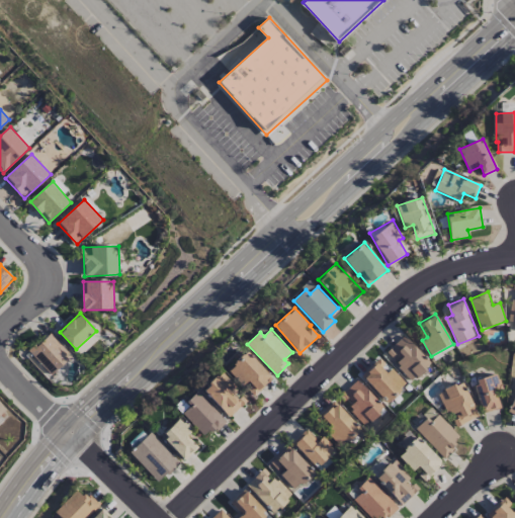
[(30,351),(53,375),(73,356),(51,332),(30,351)]
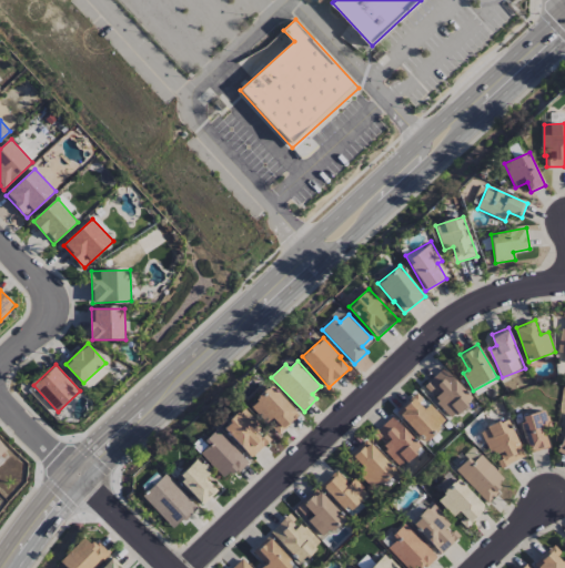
[(427,384),(439,395),(435,398),(454,418),(474,399),(445,368),(427,384)]
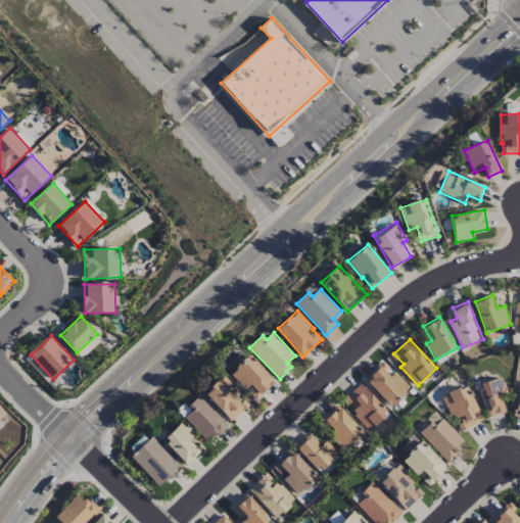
[(231,373),(257,400),(277,382),(250,354),(231,373)]
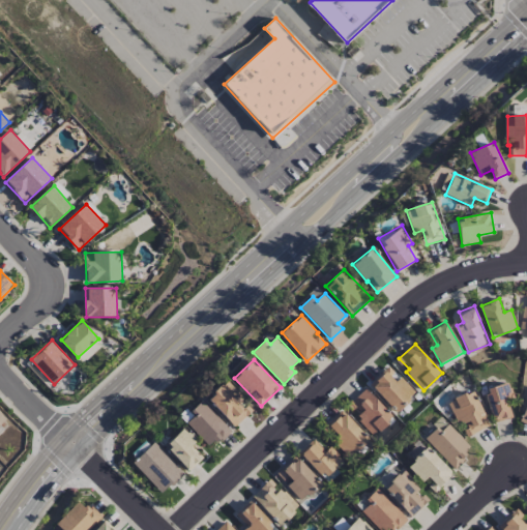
[(402,377),(397,382),(385,371),(372,384),(398,411),(417,393),(402,377)]
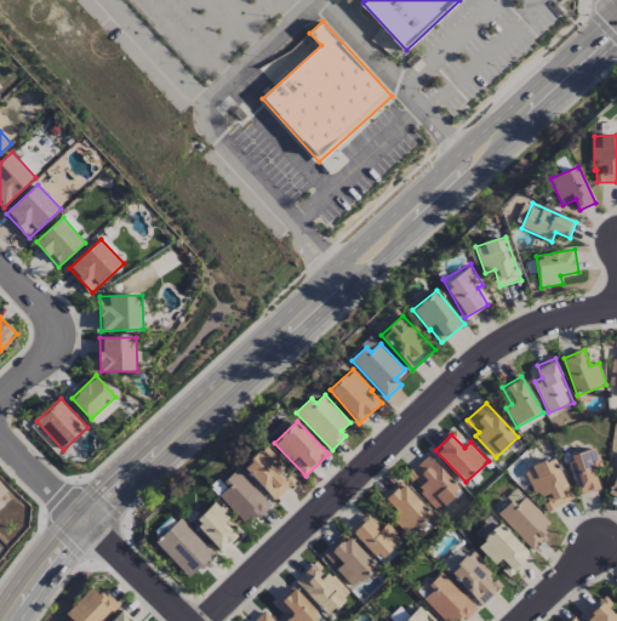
[(274,501),(296,484),(269,446),(246,463),(274,501)]
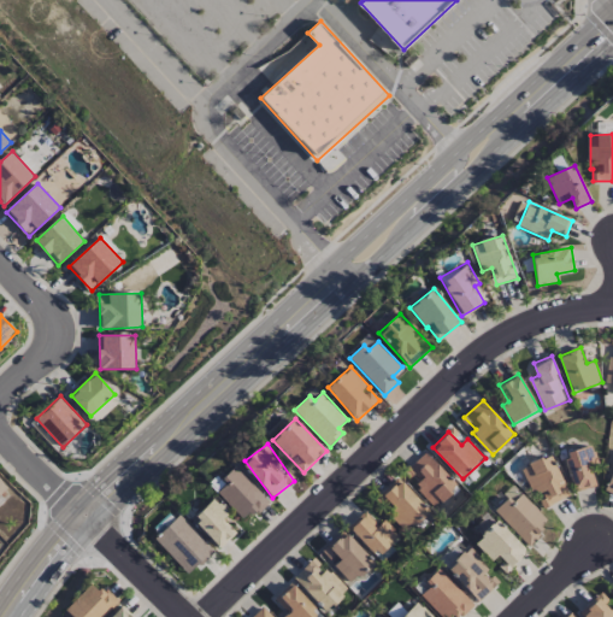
[(576,492),(599,486),(593,466),(600,464),(594,445),(565,454),(576,492)]
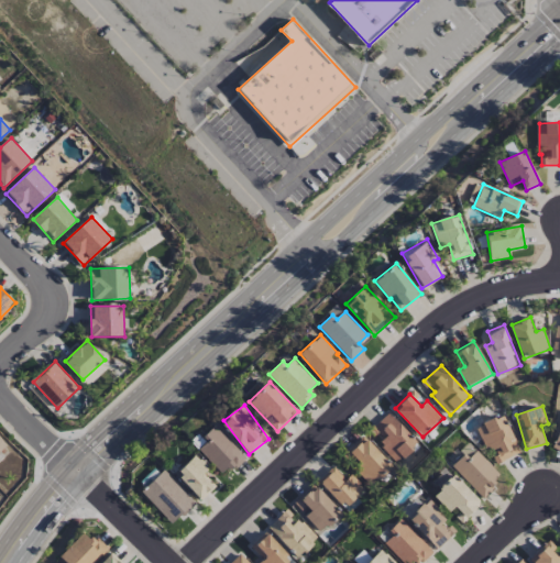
[(384,441),(380,444),(397,463),(418,443),(391,412),(373,429),(384,441)]
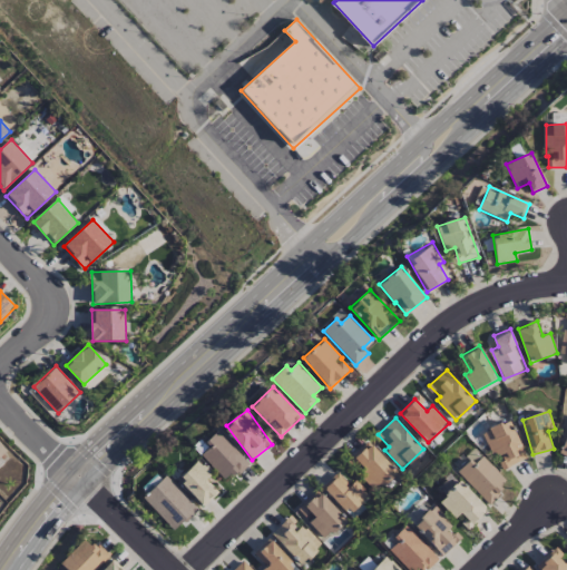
[(484,433),(497,460),(499,459),(505,470),(528,458),(510,420),(484,433)]
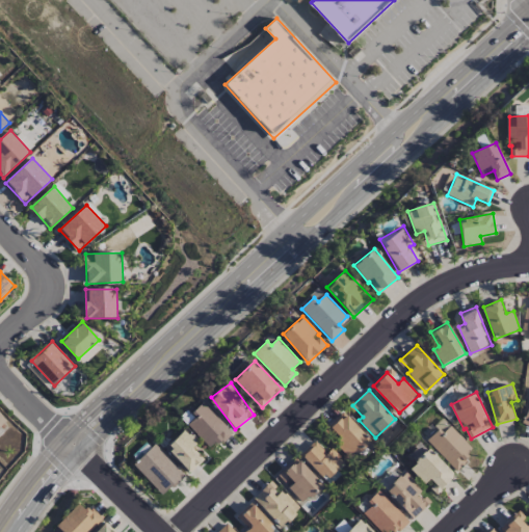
[(193,413),(196,417),(188,425),(213,450),(233,431),(205,402),(193,413)]
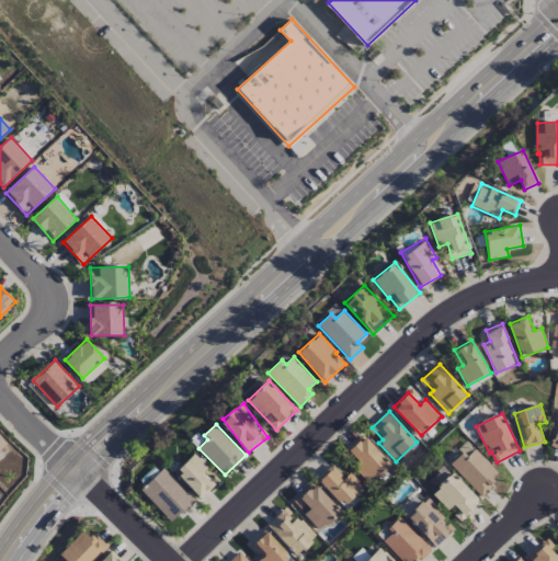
[(344,454),(371,483),(391,465),(364,435),(344,454)]
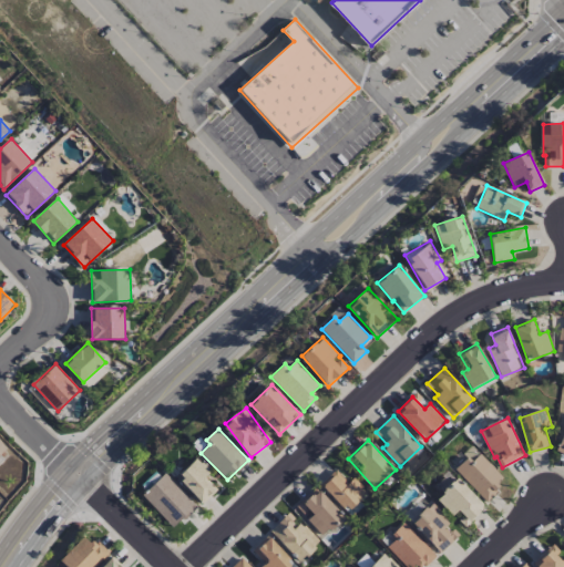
[(489,503),(501,492),(496,487),(505,478),(479,451),(458,471),(489,503)]
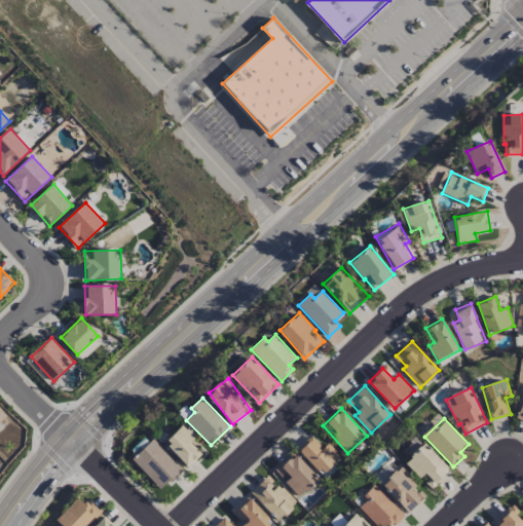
[(189,467),(202,454),(191,443),(196,438),(183,424),(164,443),(189,467)]
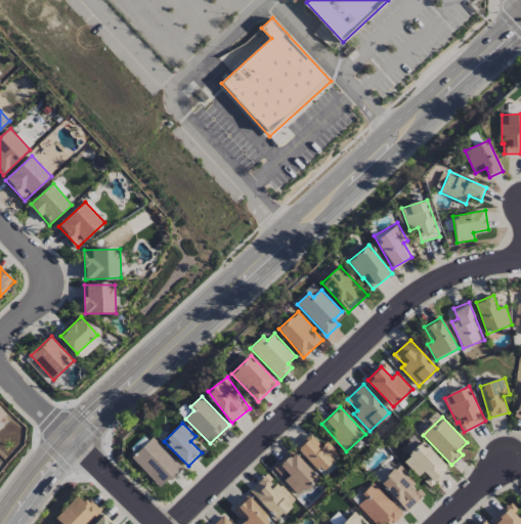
[(329,441),(323,446),(312,434),(297,448),(320,474),(341,454),(329,441)]
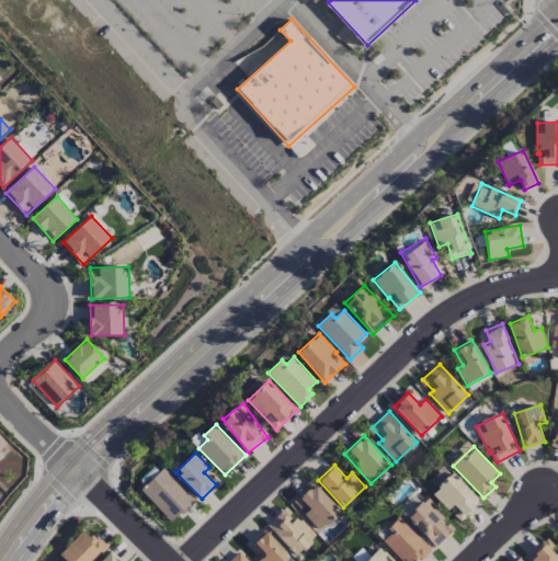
[(196,501),(164,468),(141,490),(173,524),(196,501)]
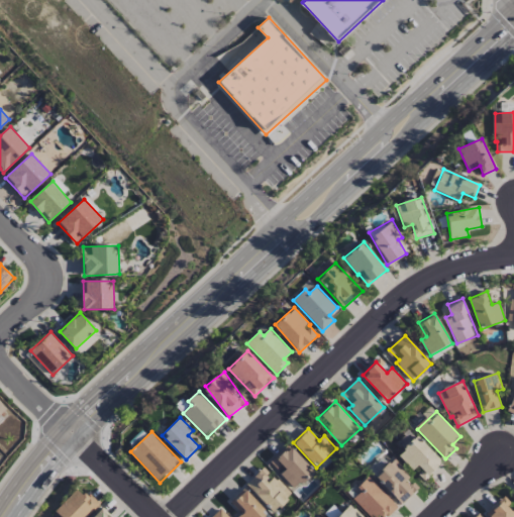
[(417,472),(425,481),(443,463),(418,435),(398,454),(416,473),(417,472)]
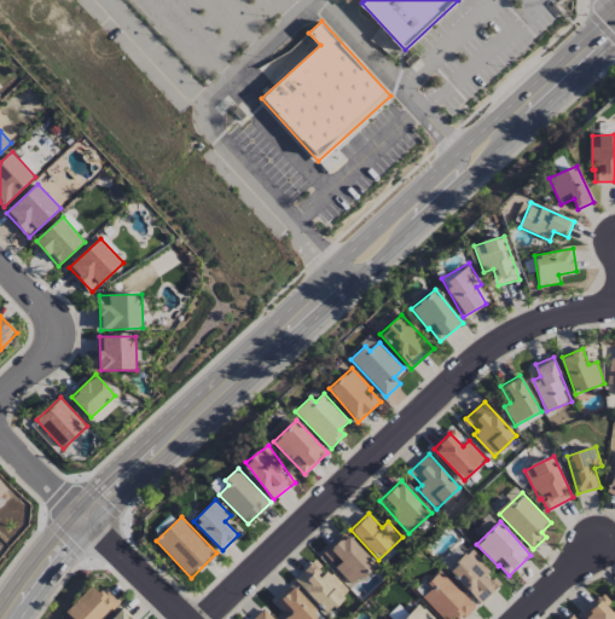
[(377,565),(347,532),(324,554),(354,586),(377,565)]
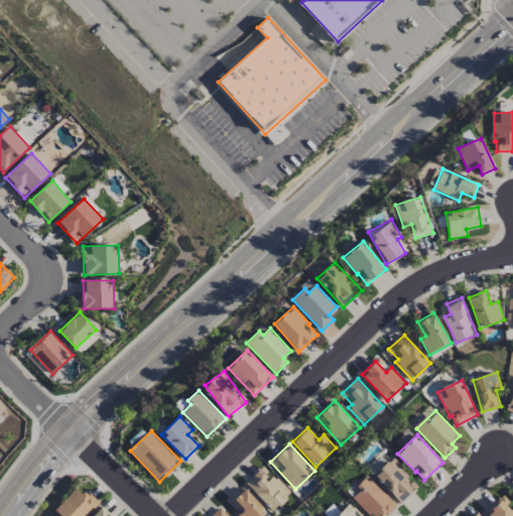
[(402,503),(419,487),(393,459),(376,475),(402,503)]
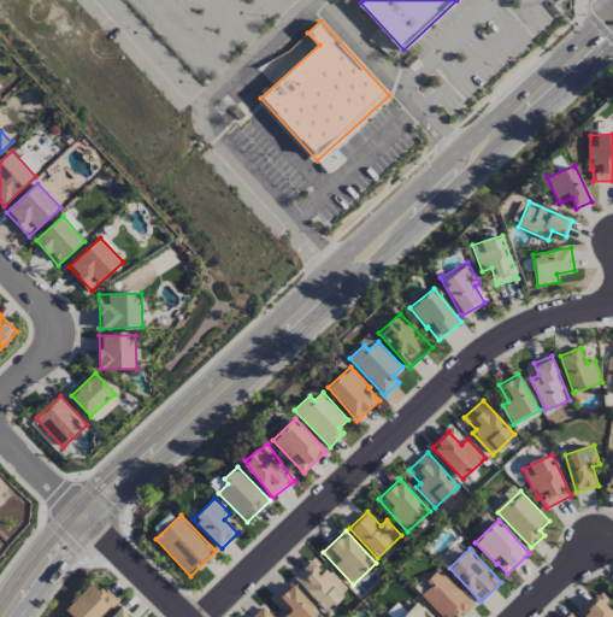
[(348,591),(317,557),(295,577),(326,611),(348,591)]
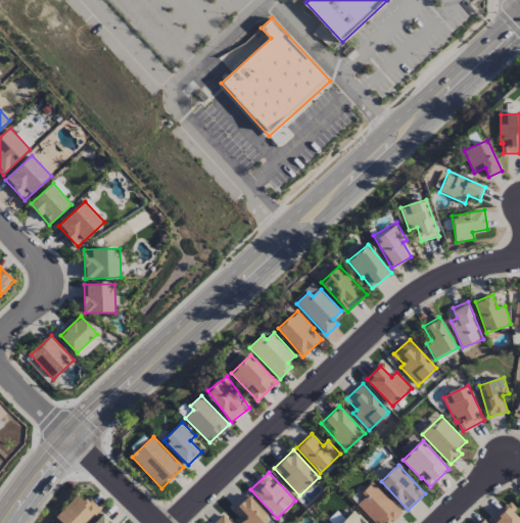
[(356,502),(375,522),(389,522),(403,511),(376,483),(356,502)]
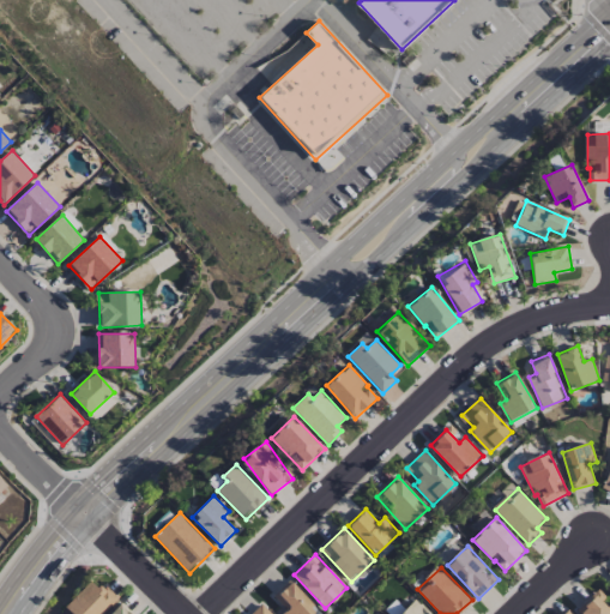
[(288,609),(283,613),(313,613),(319,609),(291,581),(275,596),(288,609)]
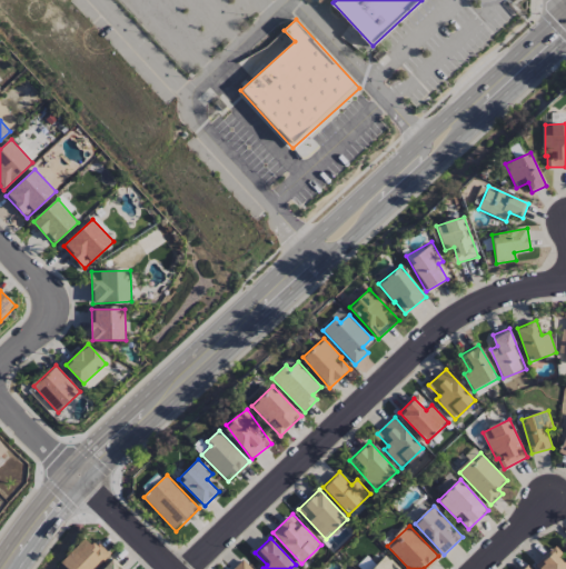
[(98,568),(112,555),(98,541),(93,546),(86,539),(62,562),(68,568),(98,568)]
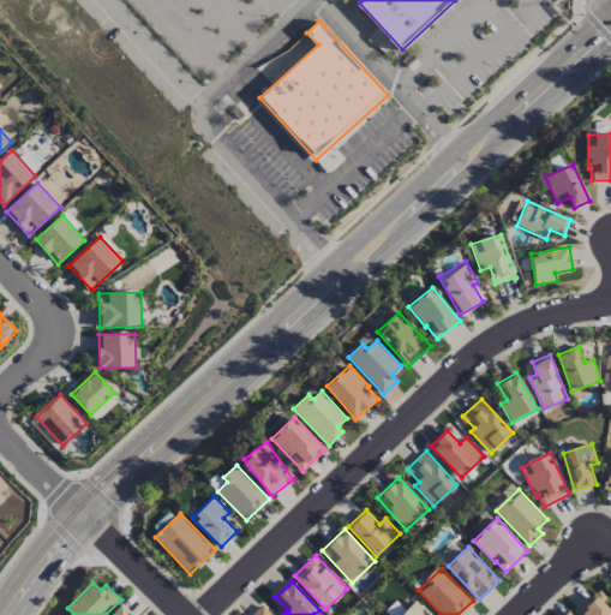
[(610,607),(609,608),(597,595),(579,610),(582,614),(610,614),(610,607)]
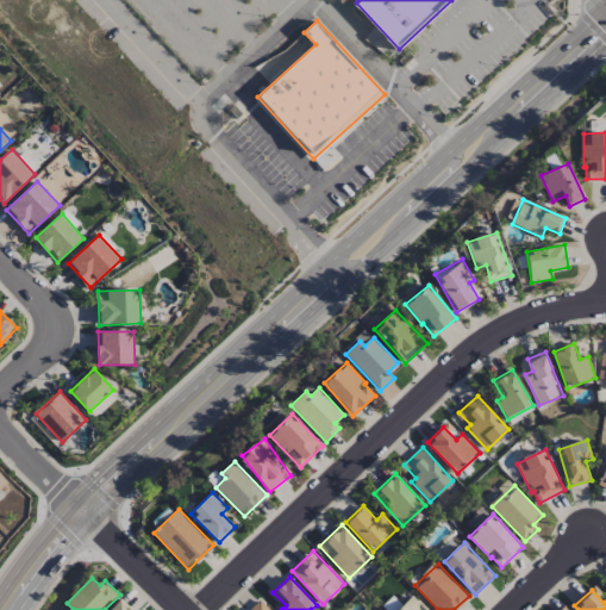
[(394,596),(382,609),(429,609),(430,609),(413,595),(404,605),(394,596)]
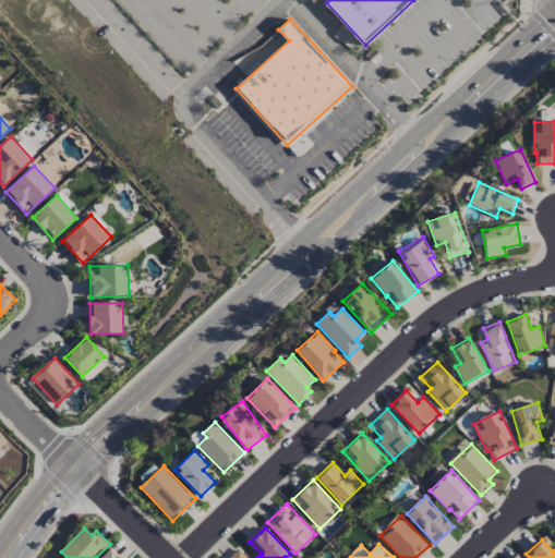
[(122,557),(112,548),(103,557),(122,557)]
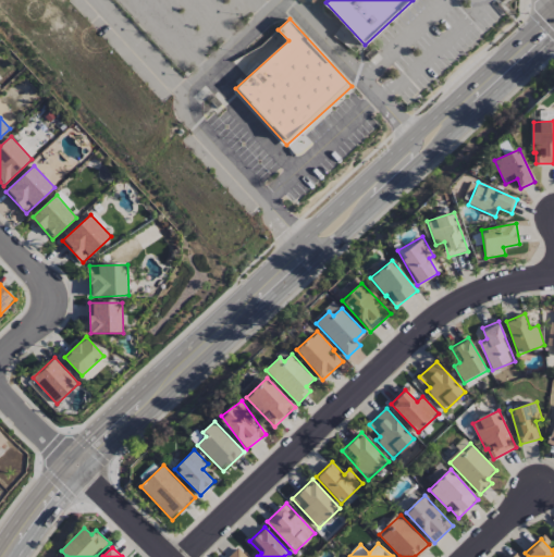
[(248,556),(239,547),(229,556),(248,556)]
